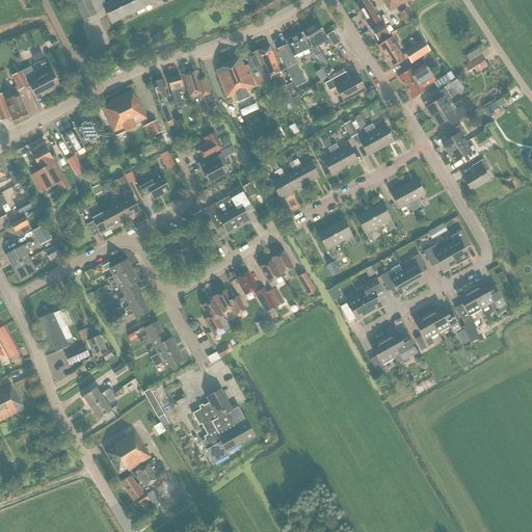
[(95,14),(104,9),(99,0),(89,0),(88,1),(87,0),(86,0),(76,5),(83,21),(96,15),(95,14)]
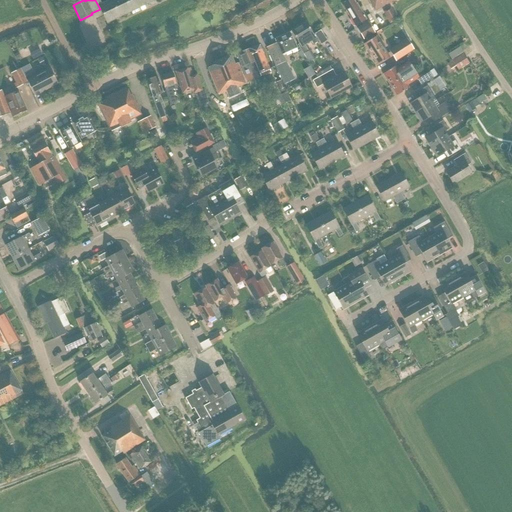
[(119,18),(110,1),(101,5),(98,0),(95,0),(100,9),(107,23),(119,18)]
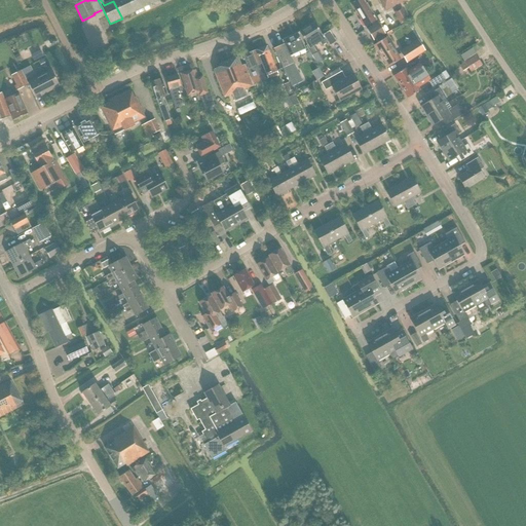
[(122,19),(138,10),(133,0),(114,0),(113,1),(122,19)]
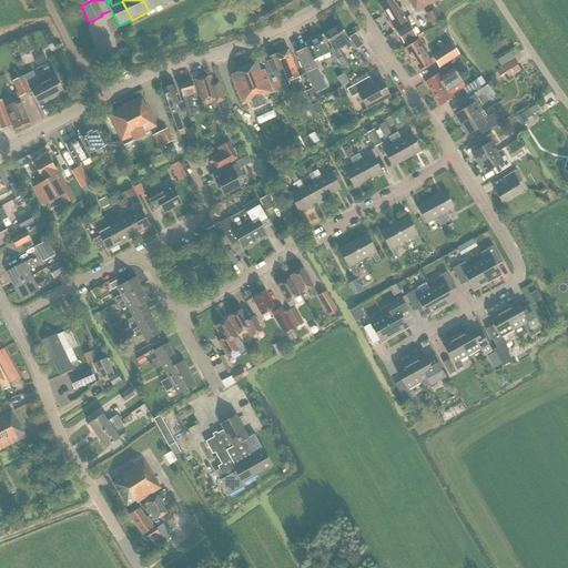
[(143,0),(149,11),(162,6),(160,0),(143,0)]
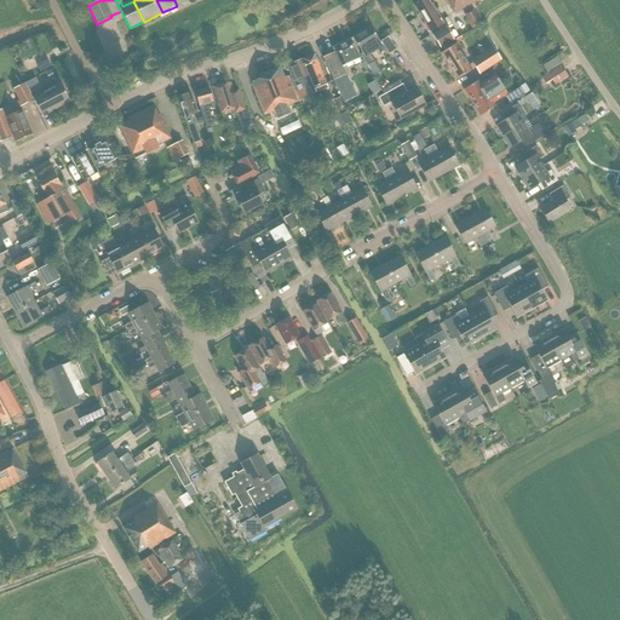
[(430,6),(425,0),(423,0),(415,5),(420,13),(419,13),(430,32),(437,27),(440,30),(432,35),(440,49),(453,40),(432,5),(430,6)]
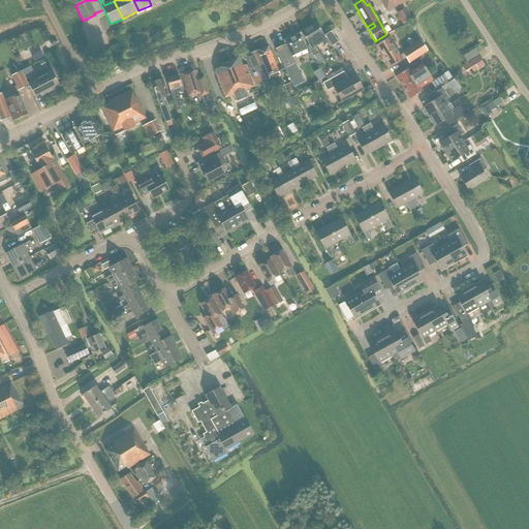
[(379,0),(387,12),(408,0),(379,0)]
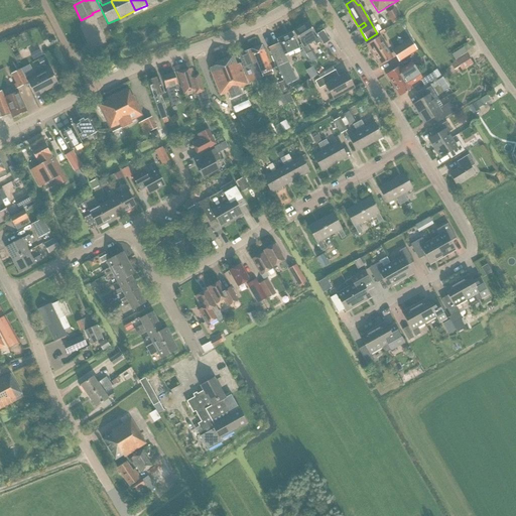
[(393,24),(400,20),(393,7),(385,11),(393,24)]
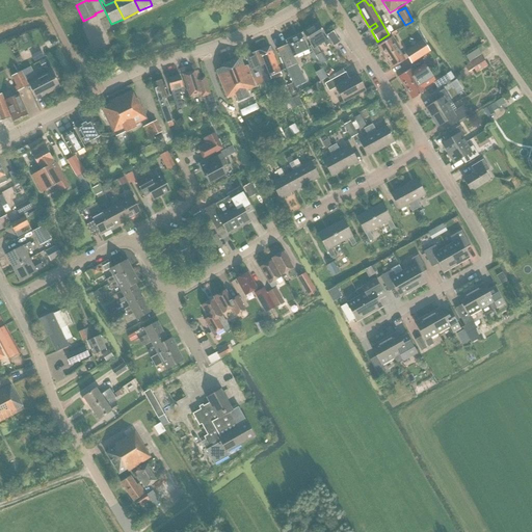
[(326,37),(318,24),(302,33),(310,47),(315,57),(316,56),(320,54),(316,47),(323,43),(325,47),(331,44),(333,47),(339,43),(334,33),(326,37)]
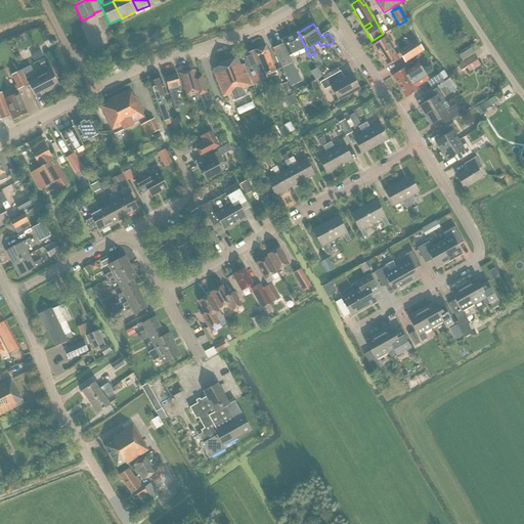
[(291,87),(301,82),(290,57),(293,55),(292,54),(304,49),(297,34),(281,41),(282,44),(272,49),(291,87)]
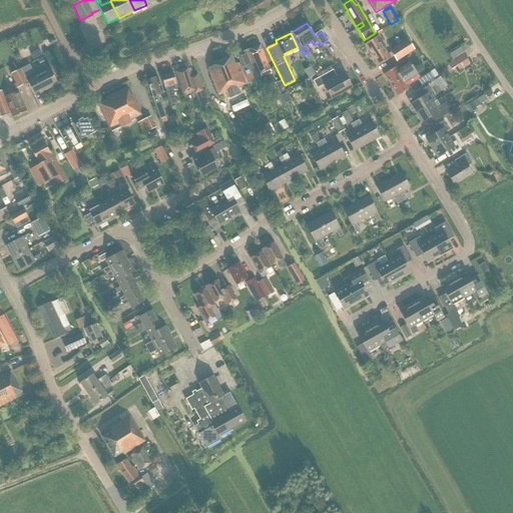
[(377,37),(365,45),(378,66),(391,58),(377,37)]
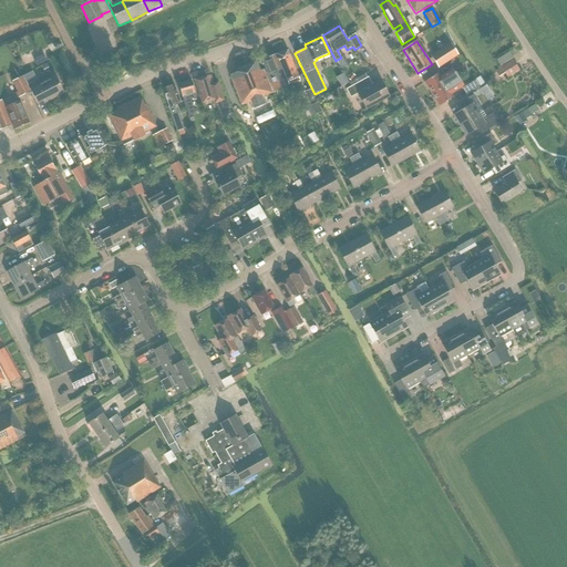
[(437,68),(457,55),(450,43),(430,55),(437,68)]
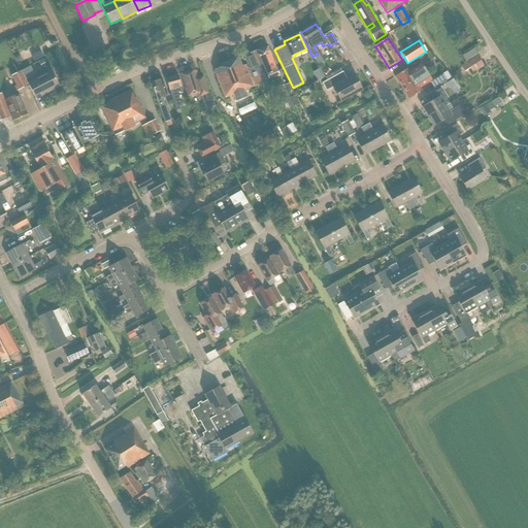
[(257,52),(261,61),(268,79),(278,75),(267,47),(257,52)]
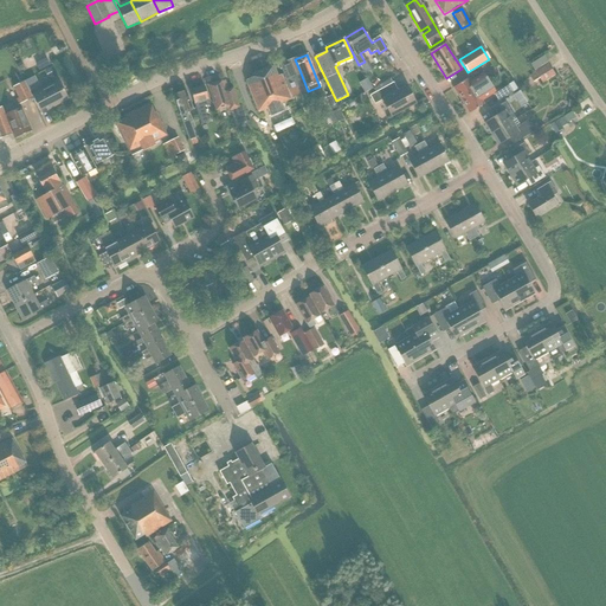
[(543,56),(530,64),(535,72),(546,65),(548,64),(547,63),(548,63),(543,56)]
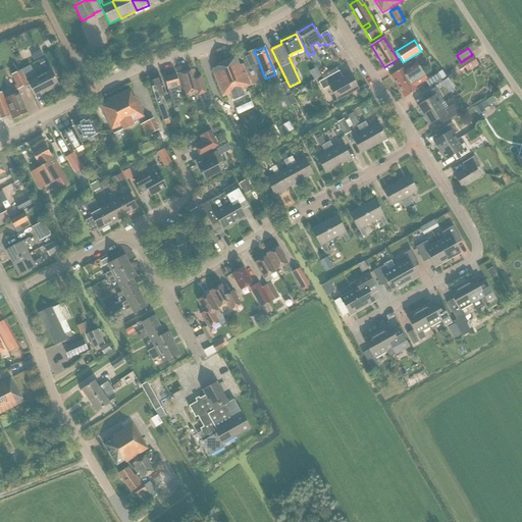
[(256,61),(258,60),(254,51),(241,56),(242,59),(244,64),(252,84),(263,79),(256,61)]
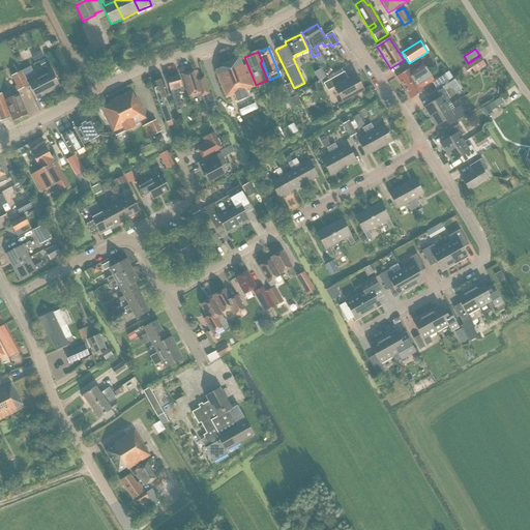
[(40,53),(32,57),(34,61),(43,57),(40,53)]
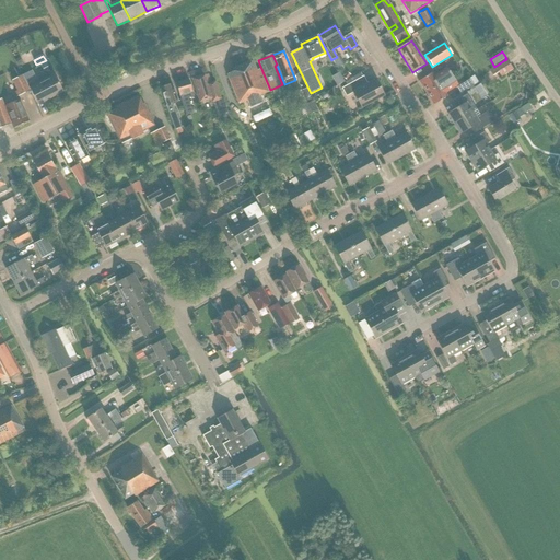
[(337,68),(337,69),(342,66),(337,57),(333,59),(331,60),(337,68)]
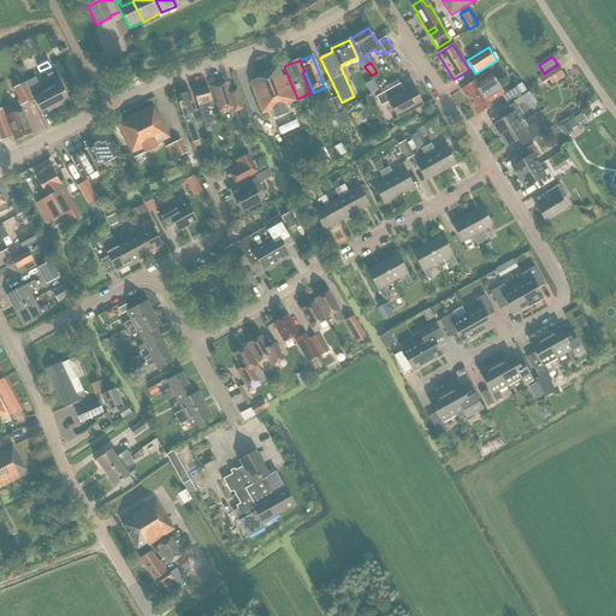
[(551,84),(564,76),(557,65),(555,66),(544,73),(538,77),(543,84),(549,81),(551,84)]
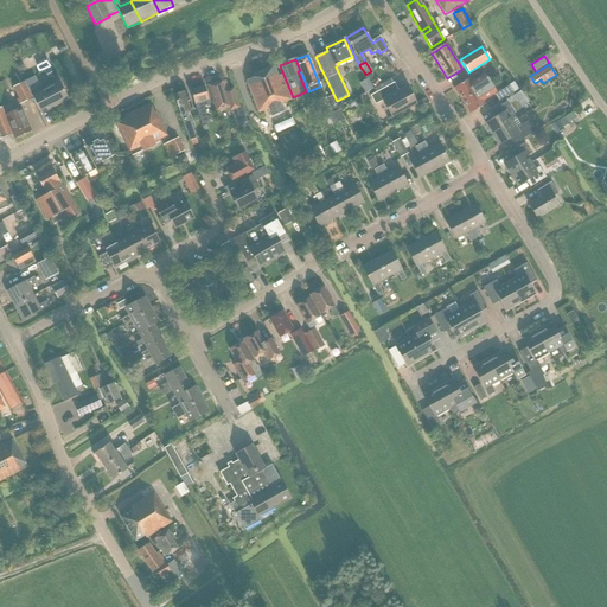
[(283,75),(281,69),(276,71),(274,66),(273,66),(270,65),(268,66),(267,69),(253,75),(255,77),(246,81),(259,113),(291,100),(281,76),(283,75)]
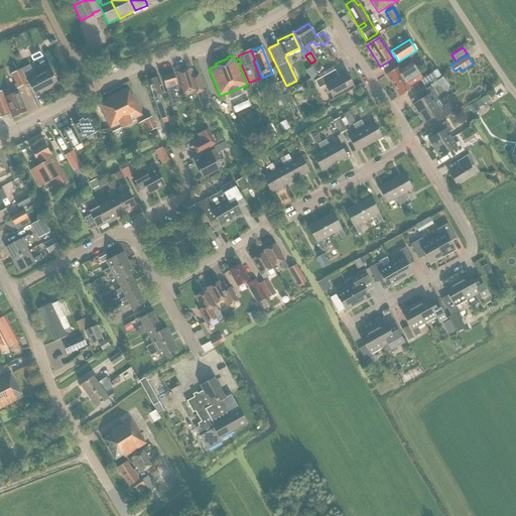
[(415,61),(419,68),(424,63),(420,58),(415,61)]
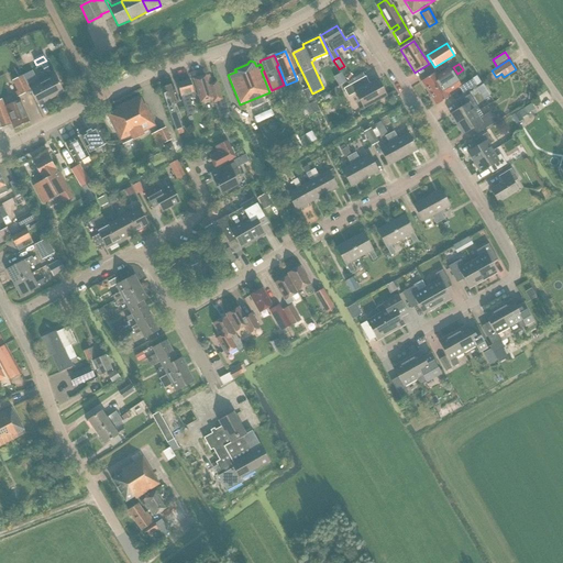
[(428,95),(442,86),(449,80),(455,77),(450,70),(437,78),(434,74),(421,83),(428,95)]
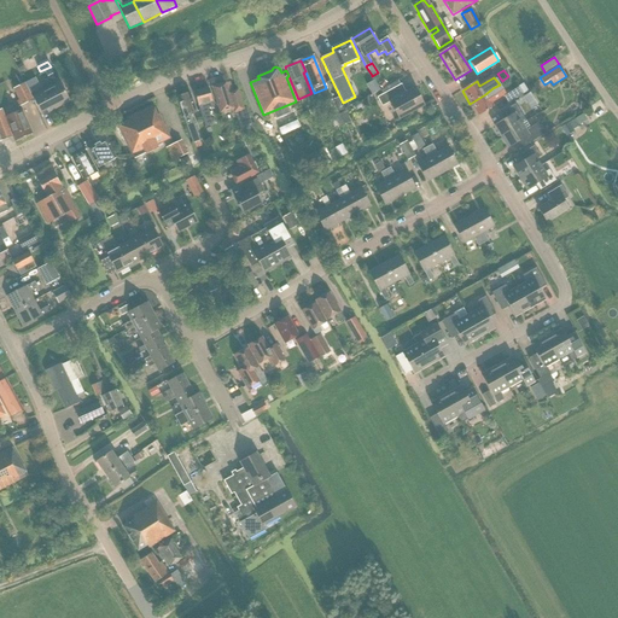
[(400,85),(397,81),(380,89),(383,94),(377,98),(382,108),(390,103),(400,120),(424,106),(414,88),(406,93),(401,85),(400,85)]
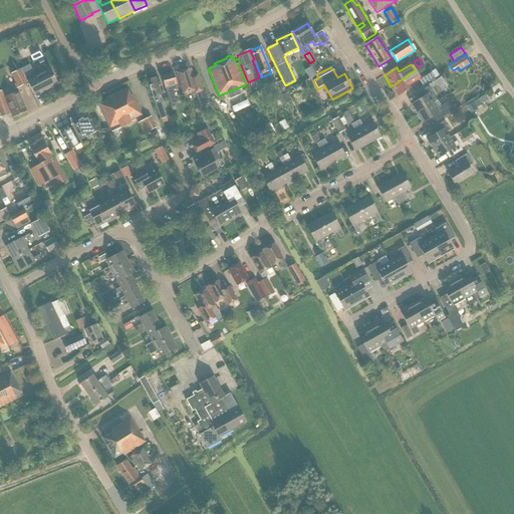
[(26,83),(20,69),(11,73),(17,87),(15,88),(15,89),(27,83),(26,83)]
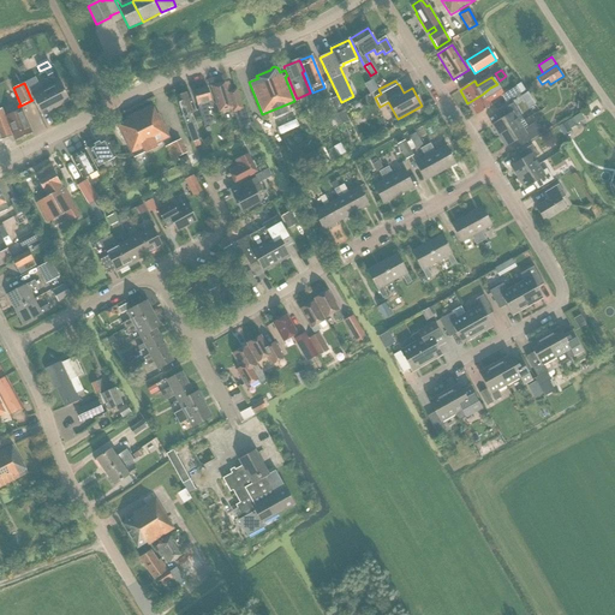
[(42,115),(69,101),(59,83),(33,97),(42,115)]
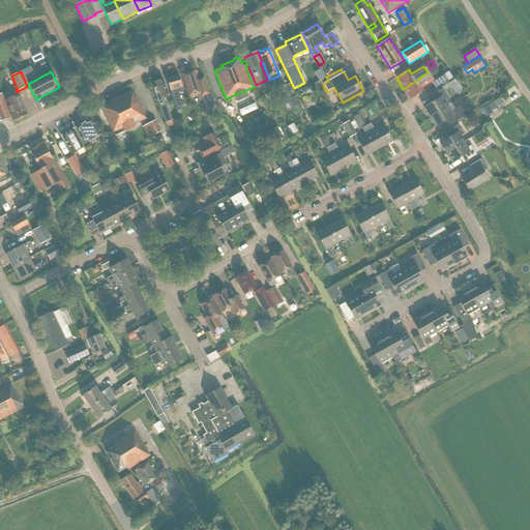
[(200,82),(197,71),(194,72),(194,71),(181,75),(188,97),(200,94),(201,97),(208,95),(204,81),(200,82)]
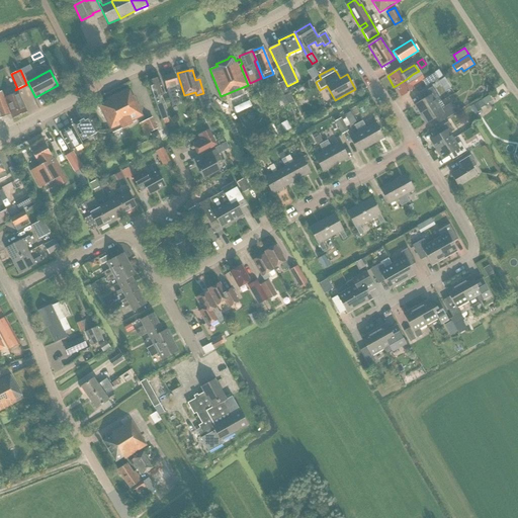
[(407,79),(394,87),(401,97),(414,90),(412,86),(423,79),(419,71),(413,74),(407,79)]
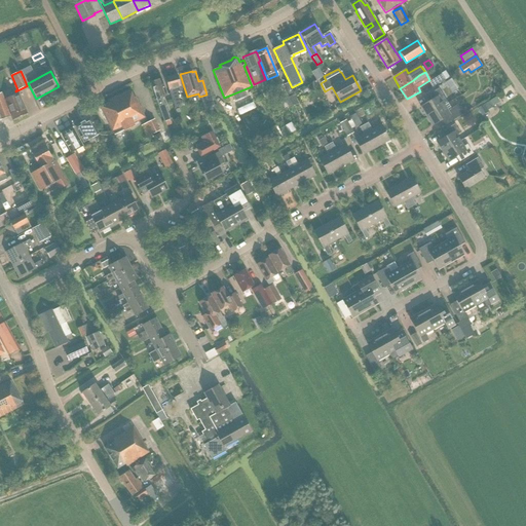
[(435,86),(445,80),(441,74),(430,80),(435,86)]
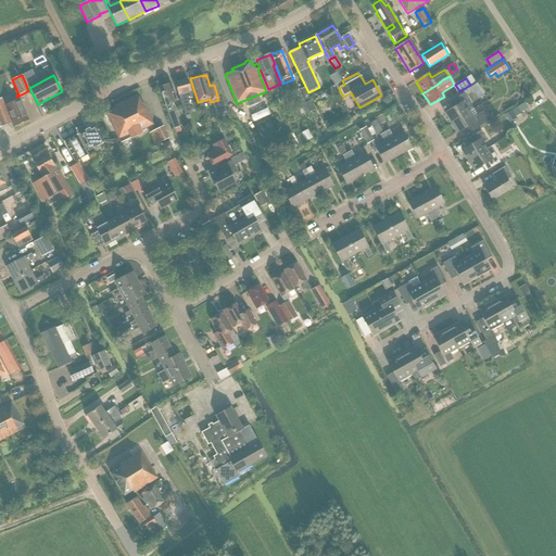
[(191,113),(187,98),(192,97),(187,79),(174,83),(181,106),(184,115),(191,113)]
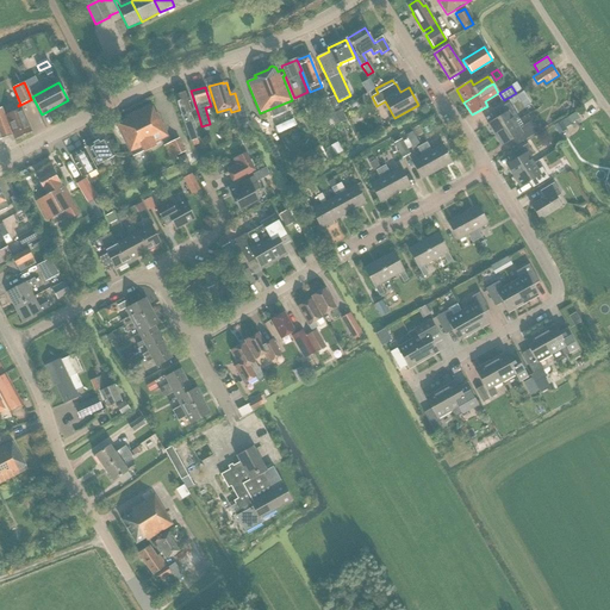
[(191,142),(197,139),(188,113),(194,111),(187,92),(174,95),(181,116),(191,142)]
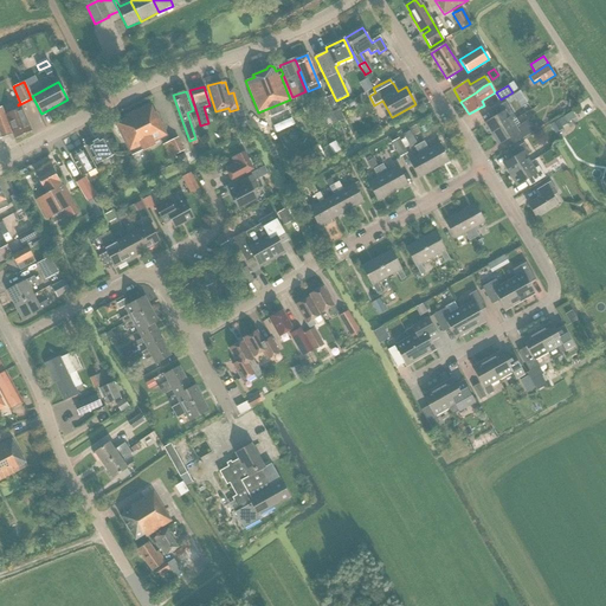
[(333,95),(327,97),(333,109),(339,107),(333,95)]
